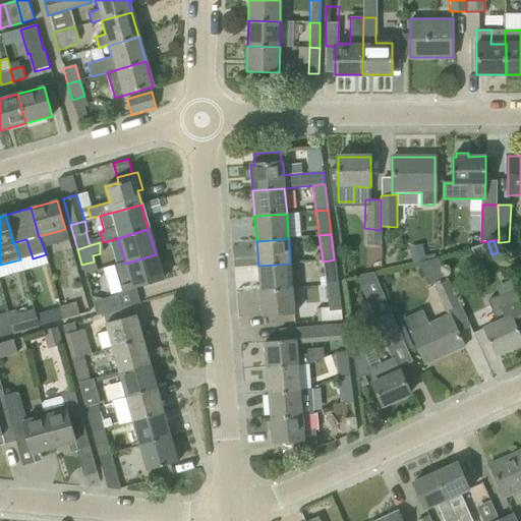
[(408,248),(412,263),(425,259),(422,244),(408,248)]
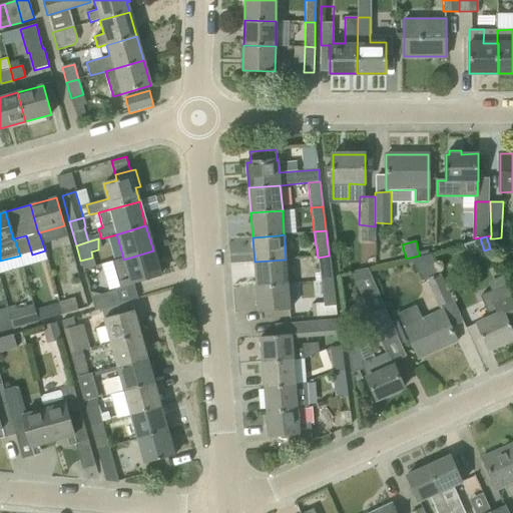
[(123,260),(123,258),(112,261),(120,288),(133,284),(133,283),(160,275),(153,250),(123,260)]
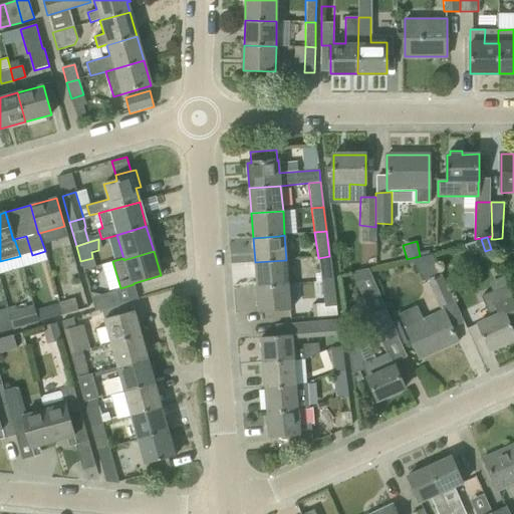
[(427,281),(439,308),(454,301),(441,273),(440,273),(431,255),(412,259),(423,283),(427,281)]
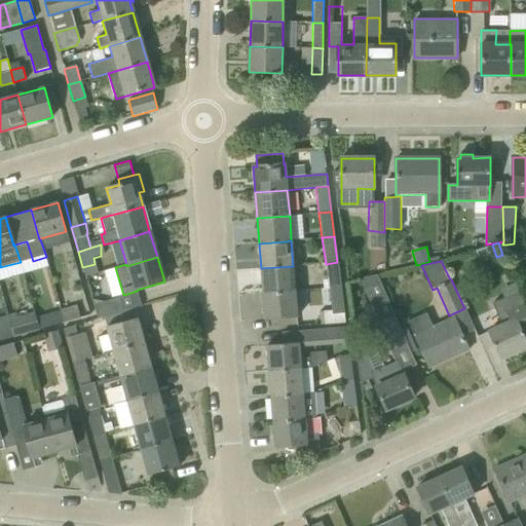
[(340,287),(337,262),(326,264),(329,289),(340,287)]
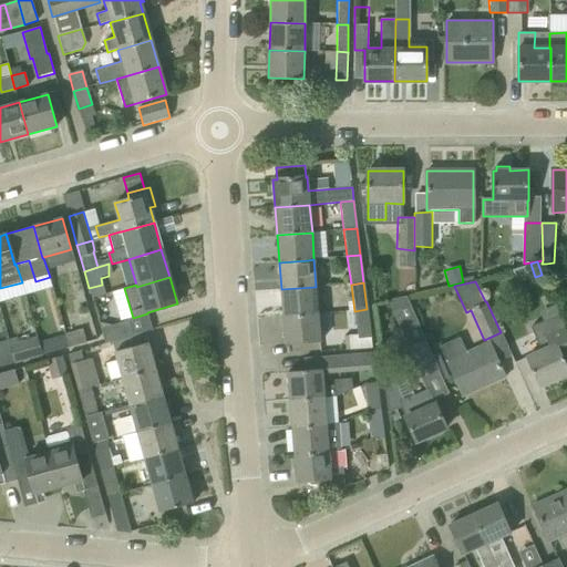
[(281,289),(284,317),(318,315),(316,287),(281,289)]
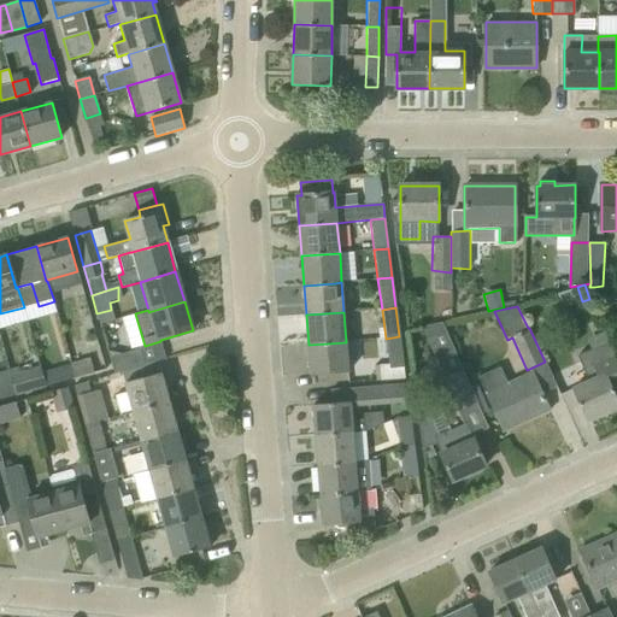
[(442,378),(457,412),(479,403),(441,322),(421,327),(444,377),(442,378)]
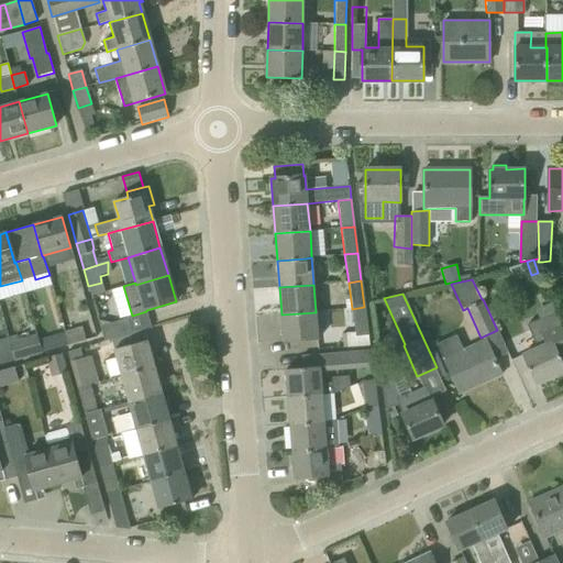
[(367,331),(364,307),(352,309),(354,332),(367,331)]
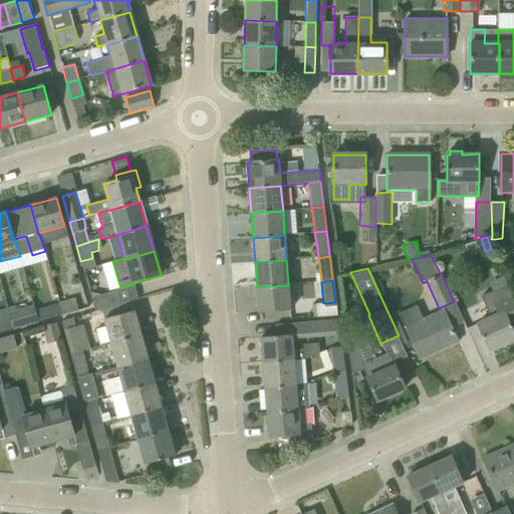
[(288,285),(257,287),(259,312),(290,310),(288,285)]
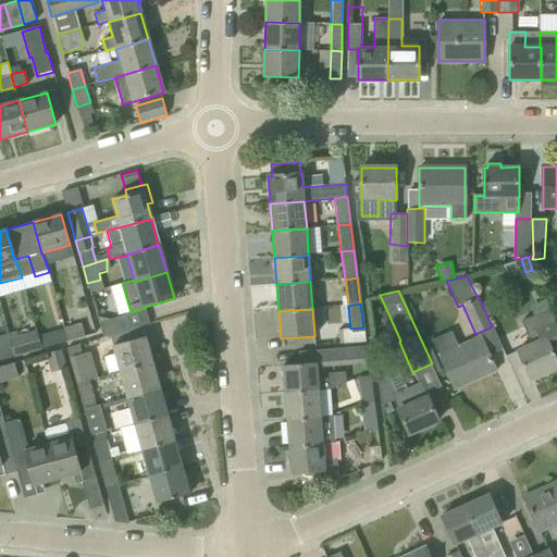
[(103,337),(111,335),(124,331),(131,330),(126,314),(99,322),(103,337)]
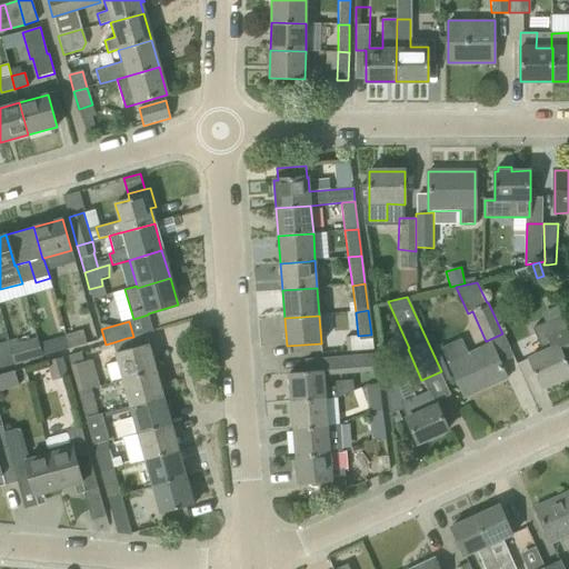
[(545,335),(550,346),(527,357),(541,388),(568,375),(568,368),(566,362),(568,360),(568,332),(566,326),(545,335)]
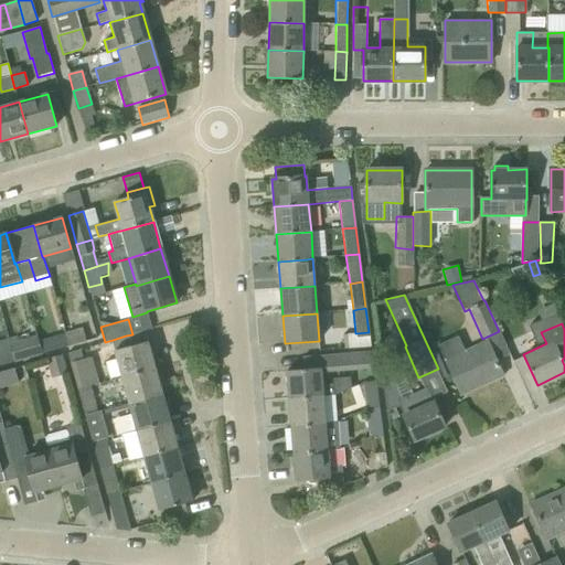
[(82,328),(64,332),(68,347),(86,341),(82,328)]
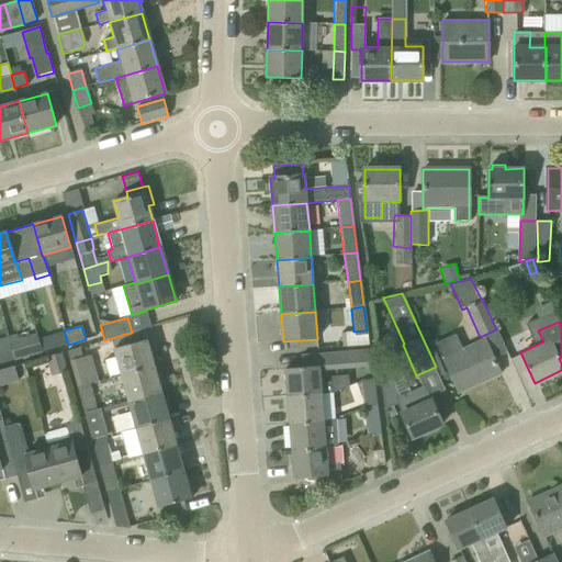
[(64,330),(38,338),(37,338),(41,352),(68,345),(64,330)]
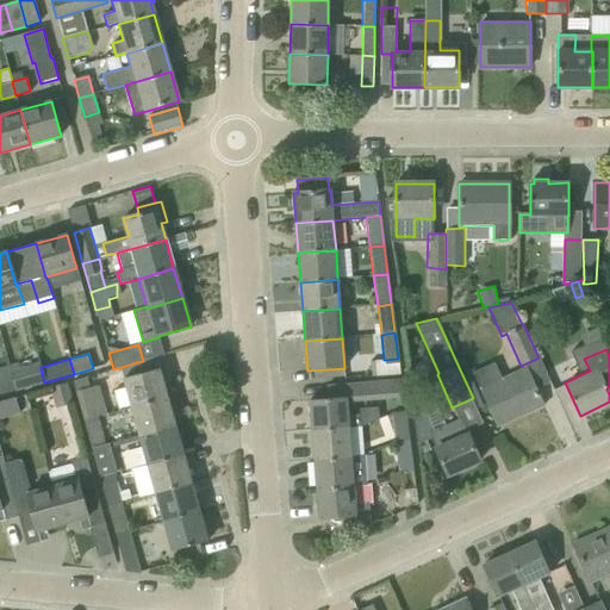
[(11,375),(16,391),(44,383),(41,367),(42,367),(41,361),(10,371),(11,375)]
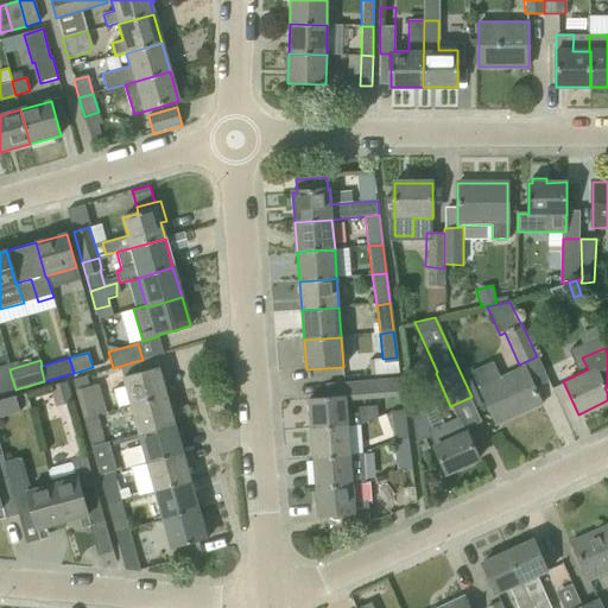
[(118,410),(132,406),(168,397),(159,367),(138,373),(135,361),(121,366),(127,387),(113,391),(118,410)]
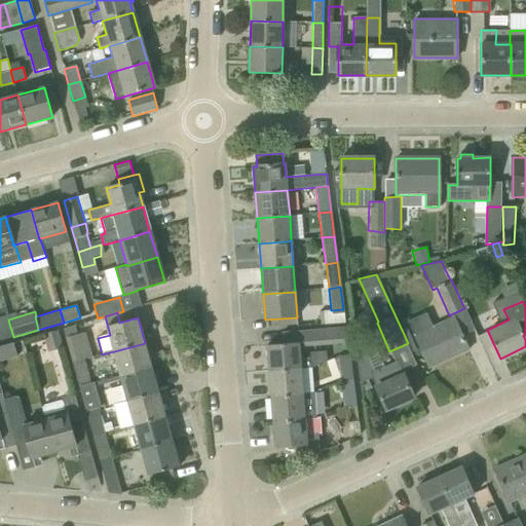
[(408,321),(429,368),(468,350),(453,316),(433,326),(426,312),(408,321)]
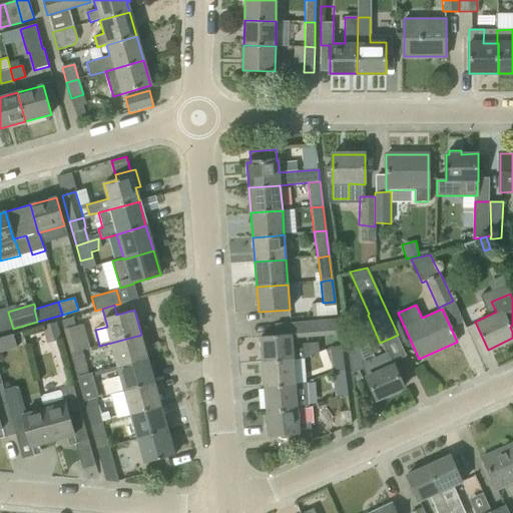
[(0,332),(13,329),(9,316),(0,318),(0,332)]
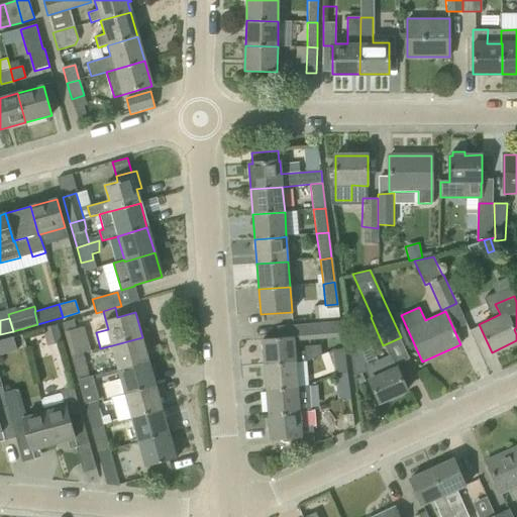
[(340,321),(298,325),(299,340),(331,338),(342,337),(340,321)]
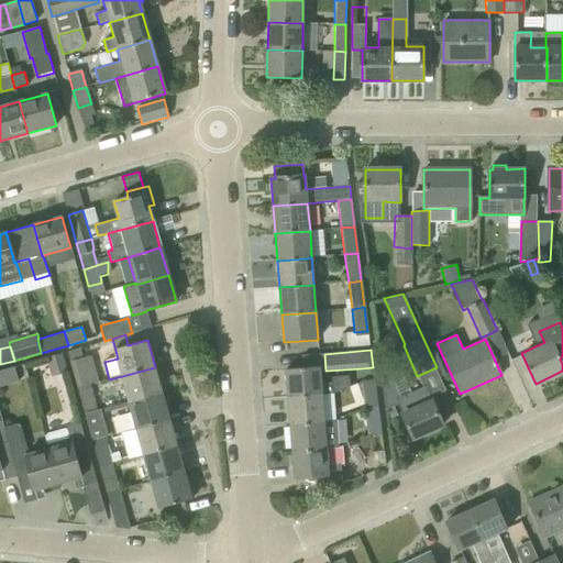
[(45,357),(51,377),(67,373),(61,353),(45,357)]
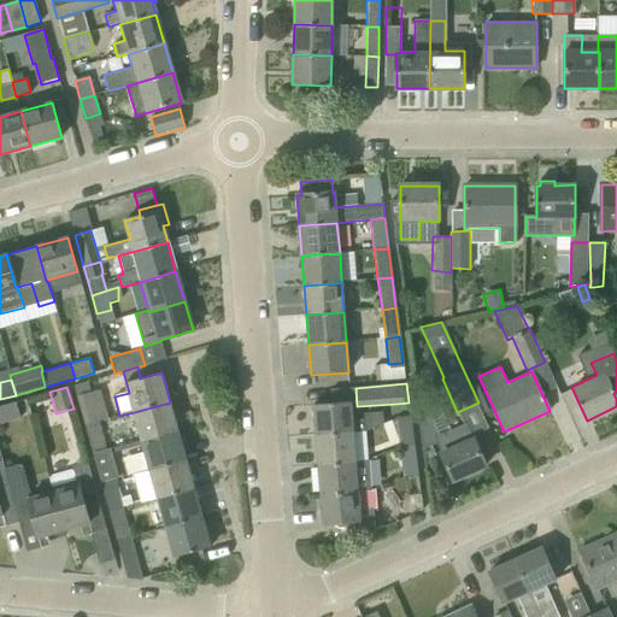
[(84,425),(99,422),(109,418),(100,389),(76,397),(84,425)]
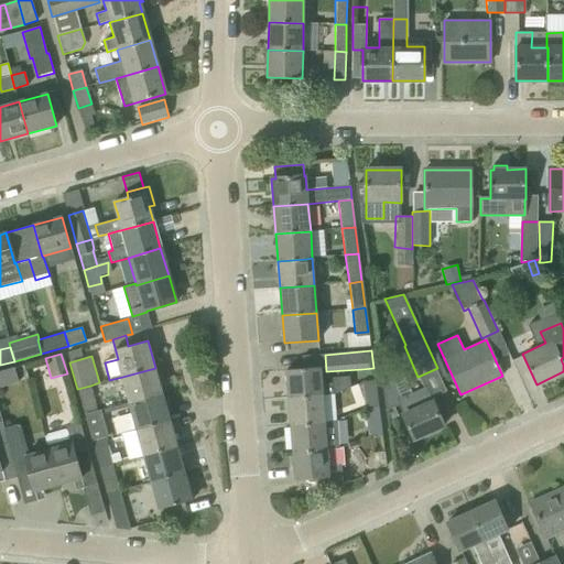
[(0,371),(0,387),(18,382),(14,368),(0,371)]
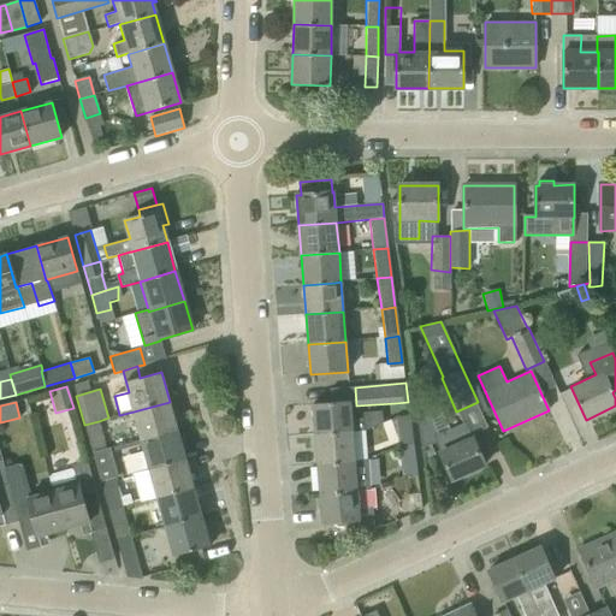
[(134,412),(142,440),(177,430),(170,402),(134,412)]
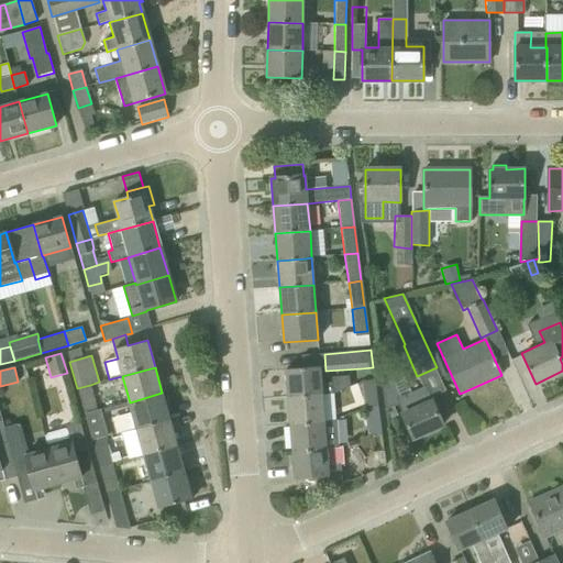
[(288,397),(322,395),(333,394),(332,383),(322,384),(320,367),(286,370),(288,397)]
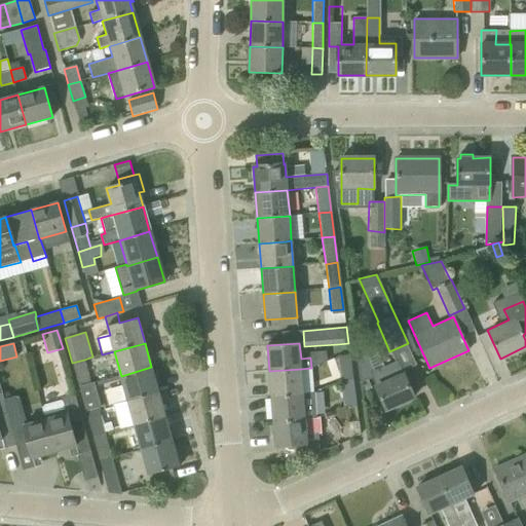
[(376,385),(375,385),(386,410),(414,398),(398,361),(373,371),(363,346),(355,349),(360,383),(372,377),(376,385)]
